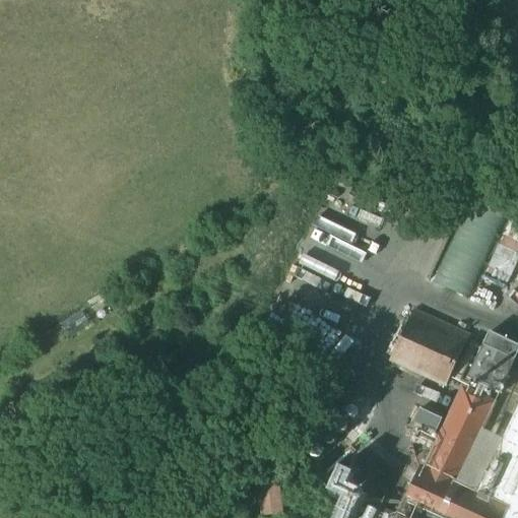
[(473,194),(432,282),(465,299),(507,210),(473,194)]
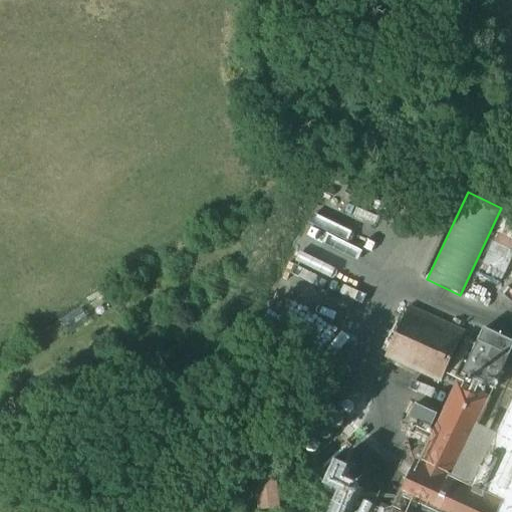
[(501,283),(511,258),(511,213),(509,212),(480,274),(501,283)]
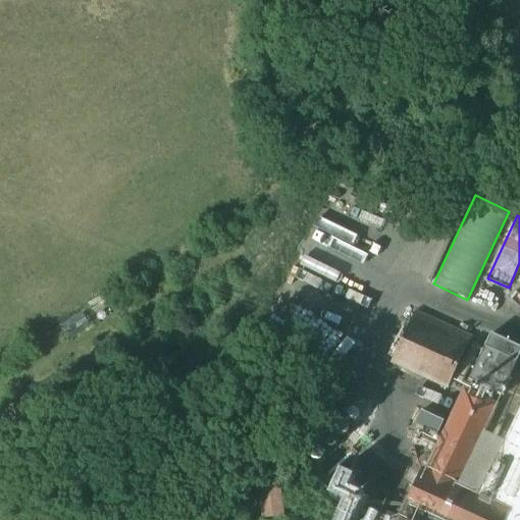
[(469,335),(414,310),(410,319),(465,345),(469,335)]
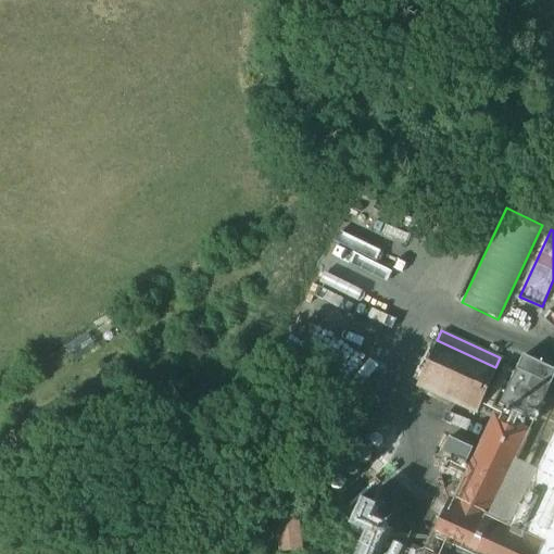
[(437,340),(415,385),(475,411),(495,367),(437,340)]
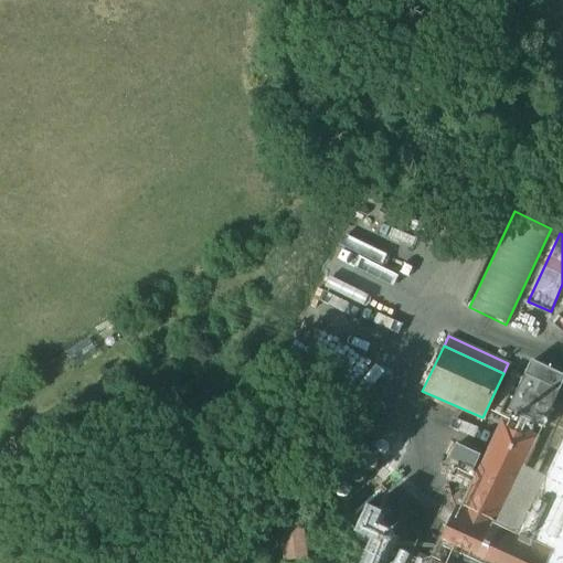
[(509,369),(490,407),(499,412),(518,373),(509,369)]
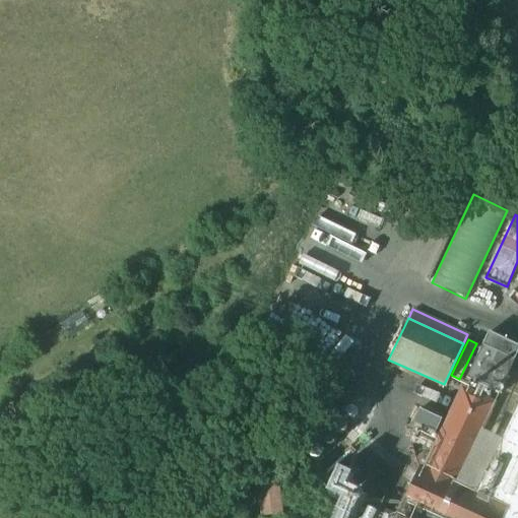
[(515,355),(483,340),(465,378),(497,392),(515,355)]
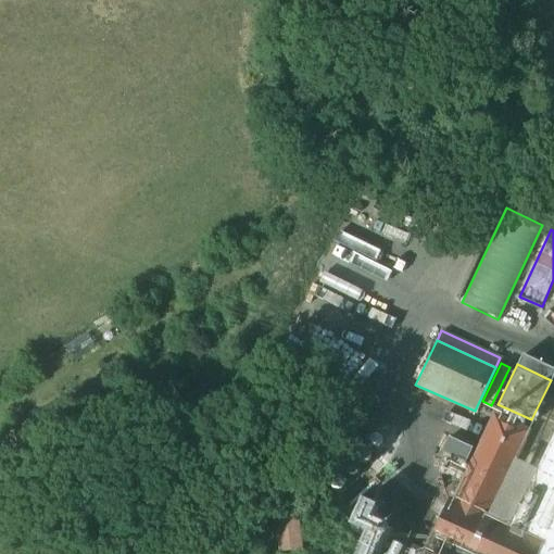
[(492,415),(452,501),(448,499),(422,553),(537,553),(542,543),(507,526),(486,516),(527,430),(492,415)]
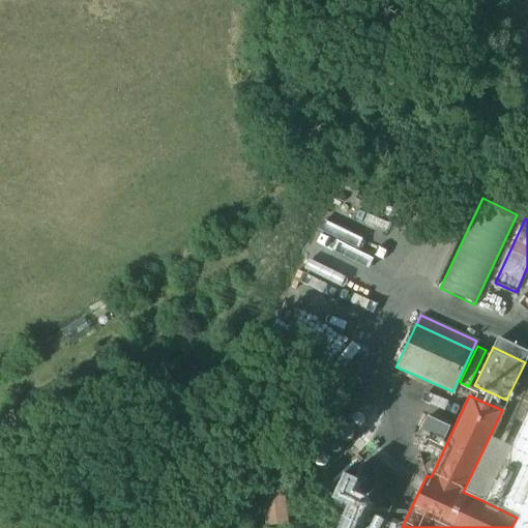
[(527,527),(527,409),(484,501),(517,518),(511,527),(527,527)]
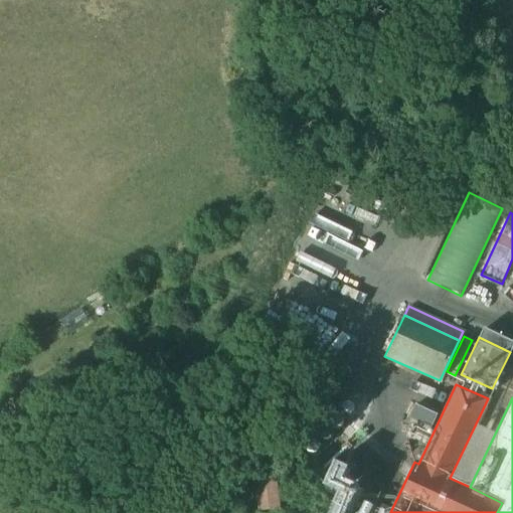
[(354,411),(354,408),(354,406),(352,403),(350,402),(347,402),(345,402),(342,404),(341,406),(341,408),(341,411),(343,413),(345,415),(348,415),(350,414),(352,413),(354,411)]
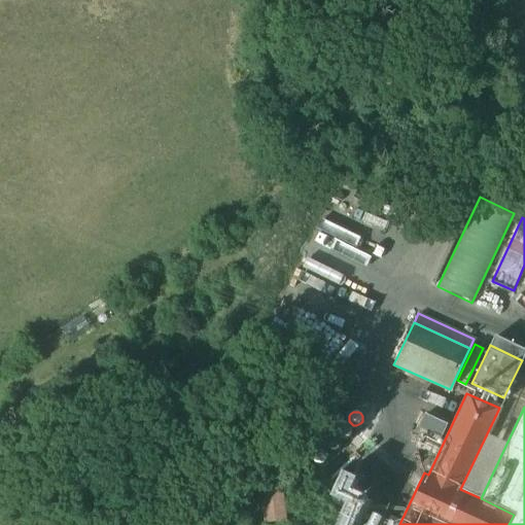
[(349,433),(350,430),(349,428),(348,426),(345,424),(343,424),(340,424),(338,426),(337,428),(336,431),(337,433),(338,436),(341,438),(343,438),(346,438),(348,435),(349,433)]
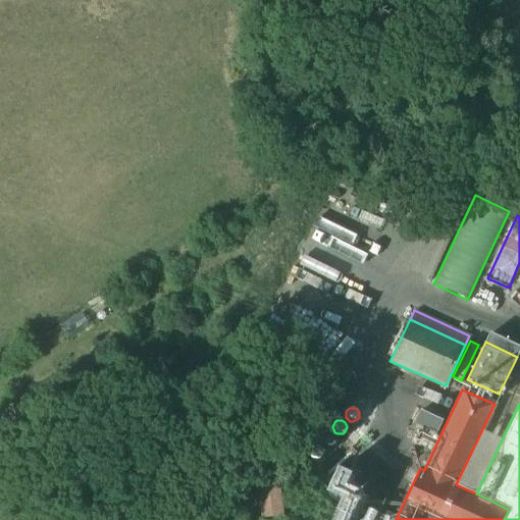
[(335,440),(335,437),(334,435),(333,433),(331,431),(328,431),(326,431),(323,433),(322,435),(322,438),(322,440),(324,444),(326,445),(328,445),(331,445),(333,443),(335,440)]
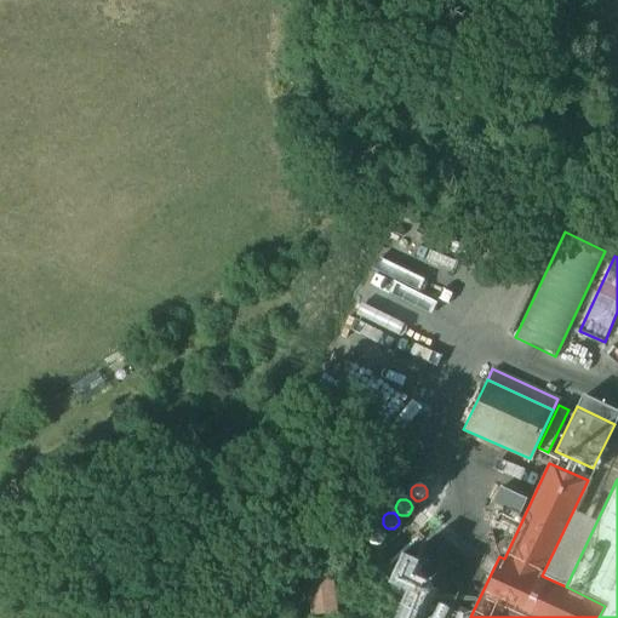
[(383,541),(383,538),(383,534),(381,532),(378,530),(375,530),(371,530),(368,532),(367,534),(366,538),(367,542),(368,544),(372,545),(375,547),(378,545),(381,544),(383,541)]
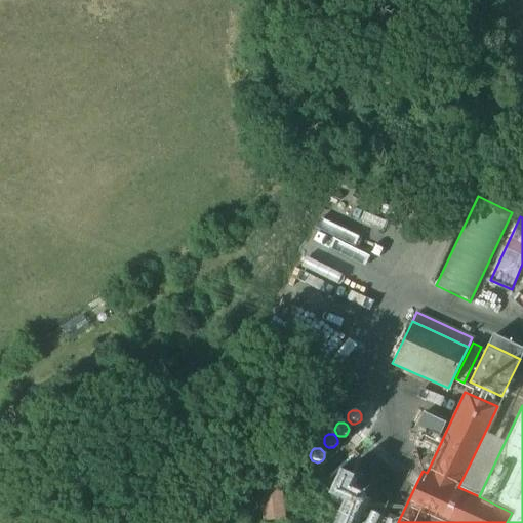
[(278,486),(256,490),(263,518),(283,515),(278,486)]
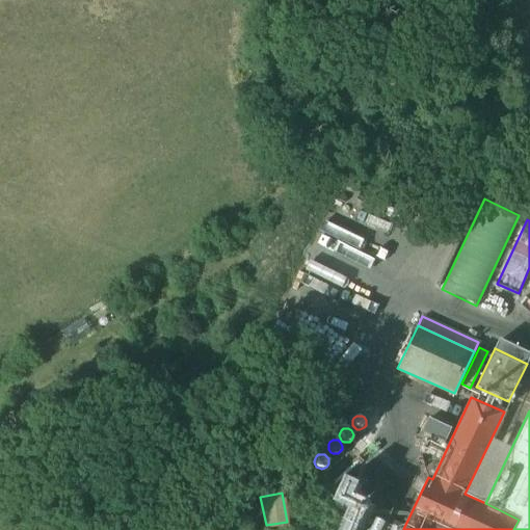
[(360,529),(373,504),(354,496),(338,529),(360,529)]
